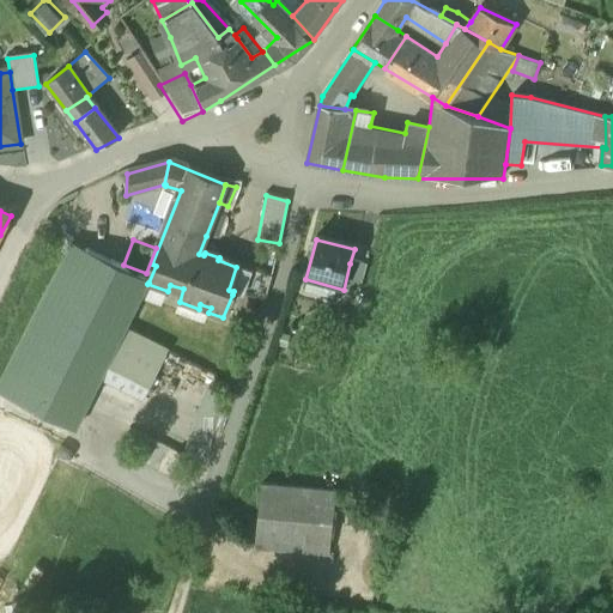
[(76,248),(5,396),(77,431),(85,413),(101,382),(121,339),(147,284),(149,283),(84,252),(76,248)]
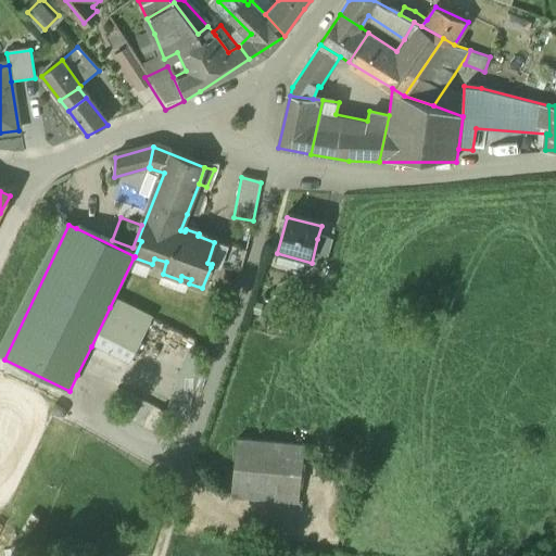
[(332,242),(317,239),(312,263),(326,267),(332,242)]
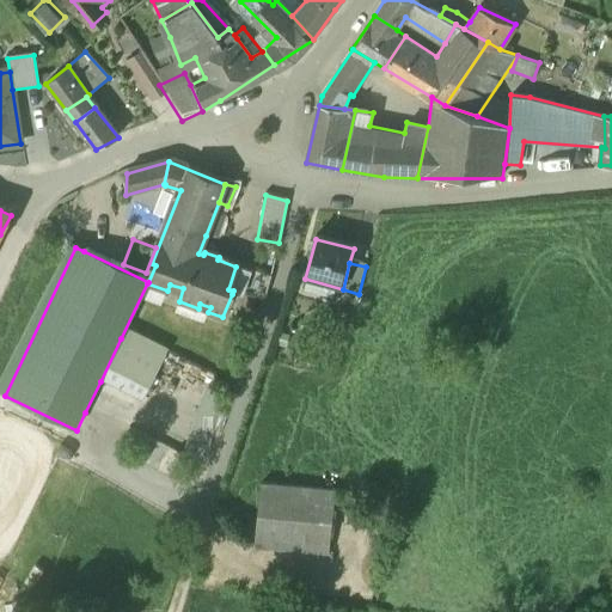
[(271,279),(236,265),(236,267),(228,289),(233,291),(232,294),(263,305),(271,279)]
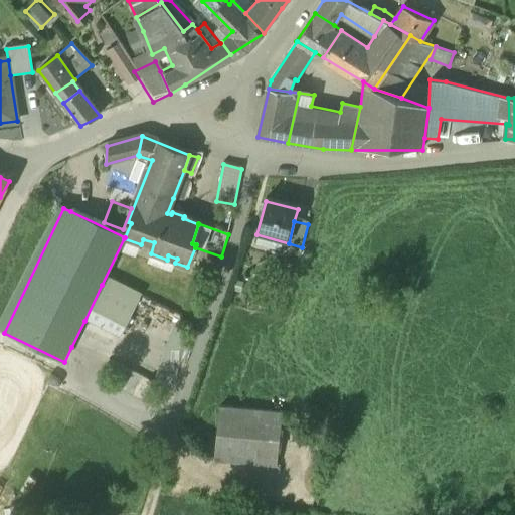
[(137,302),(102,285),(84,321),(119,338),(137,302)]
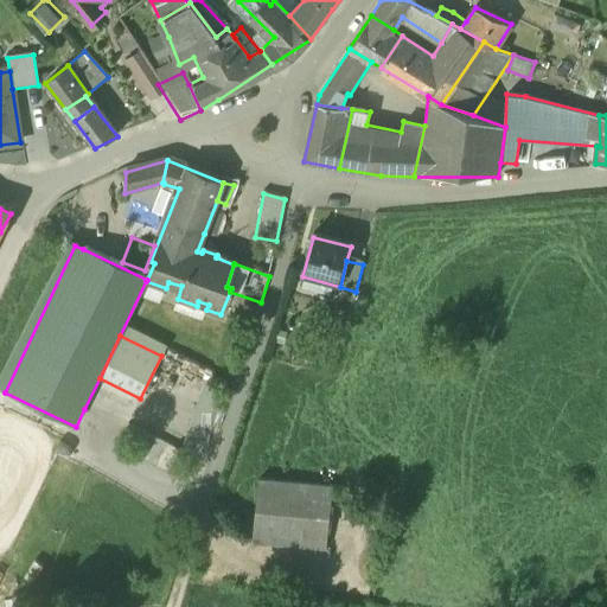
[(205,385),(183,449),(205,457),(228,393),(205,385)]
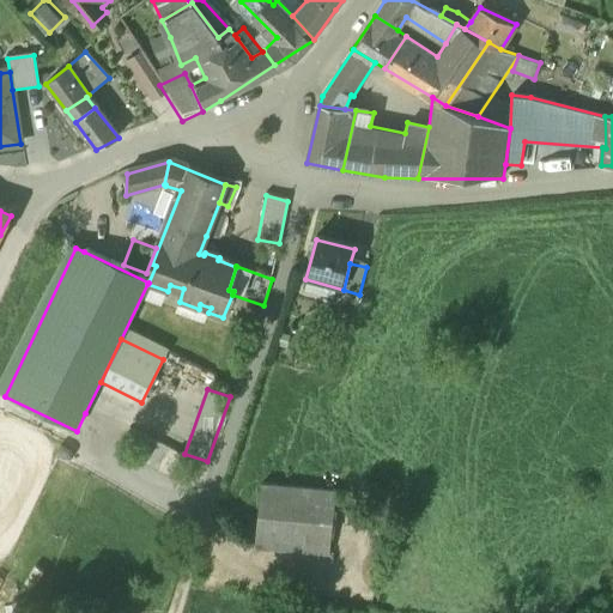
[(337,492),(261,485),(255,546),(331,553),(337,492)]
